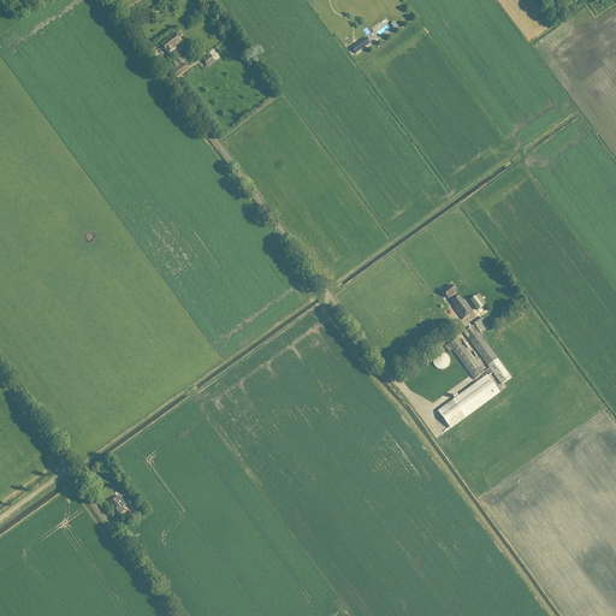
[(560,5),(551,12),(555,16),(562,10),(560,5)]
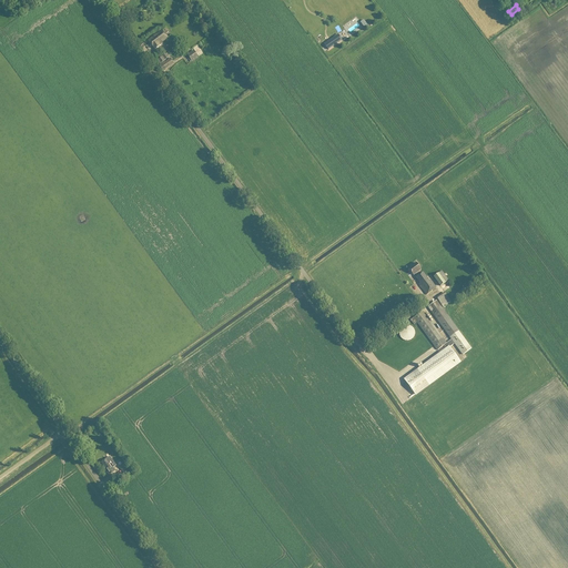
[(161,43),(168,38),(162,30),(148,41),(154,49),(161,44),(161,43)]
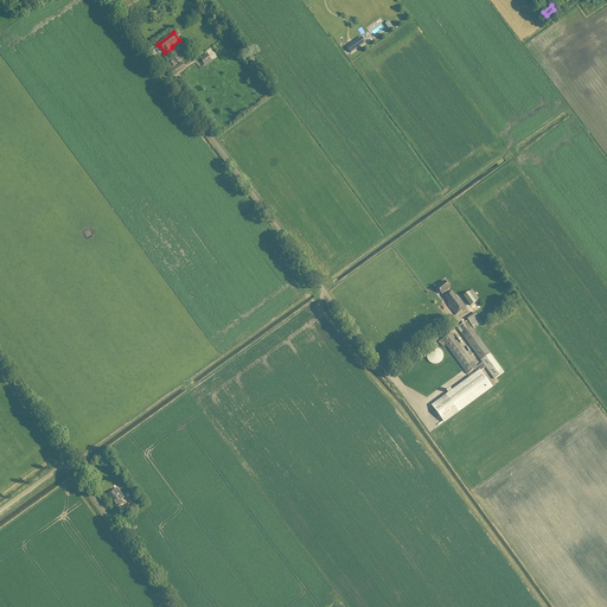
[(356,42),(346,48),(351,53),(360,48),(356,42)]
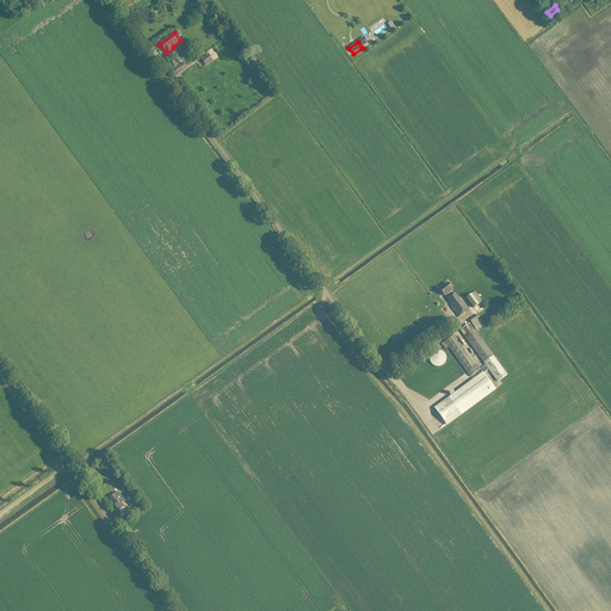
[(207,67),(214,62),(208,55),(202,60),(207,67)]
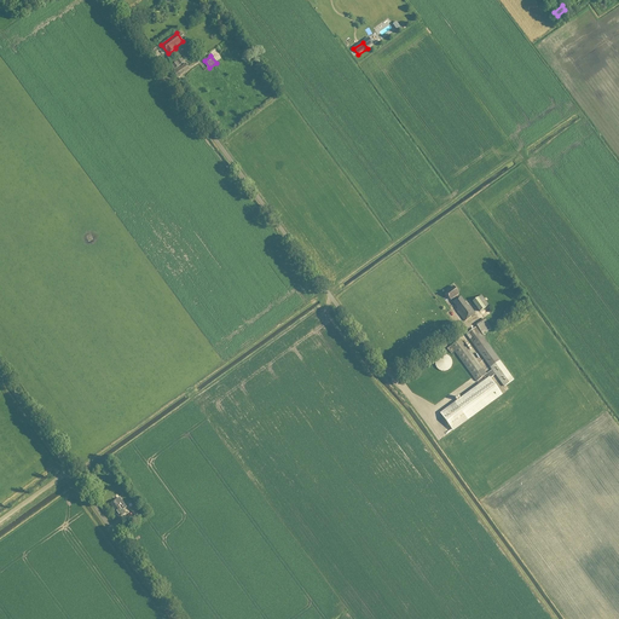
[(169,65),(171,67),(178,77),(189,69),(185,64),(180,68),(179,67),(177,63),(173,65),(172,64),(169,65)]
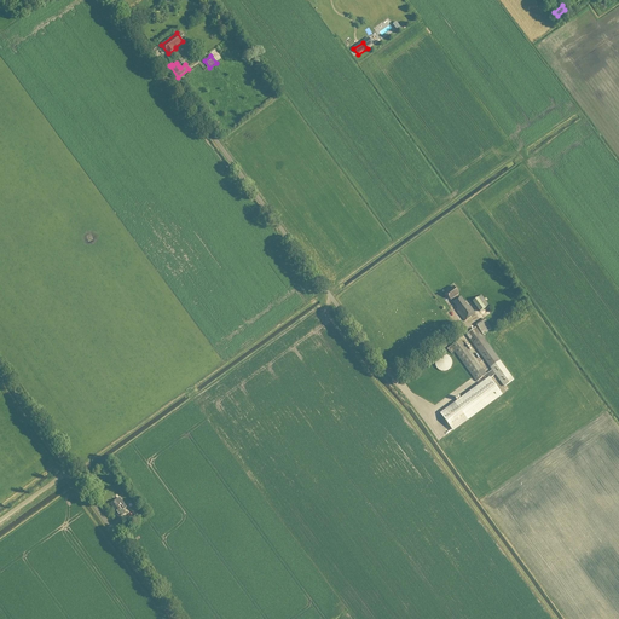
[(458,300),(456,296),(458,295),(453,288),(445,294),(450,301),(451,300),(457,308),(456,310),(458,313),(464,322),(475,313),(468,305),(467,306),(461,298),(458,300)]
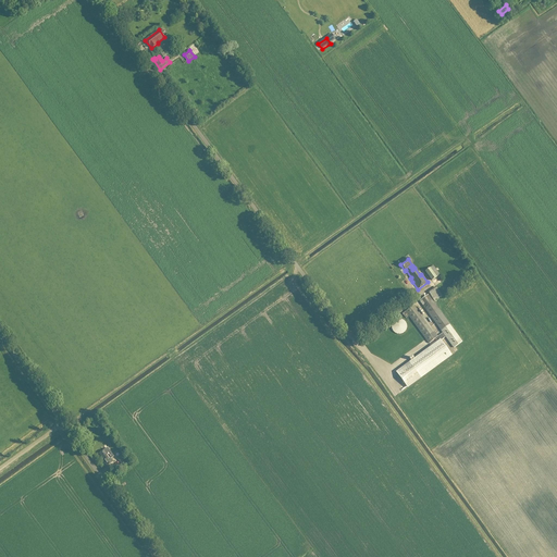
[(431,282),(440,275),(433,267),(425,272),(431,282)]
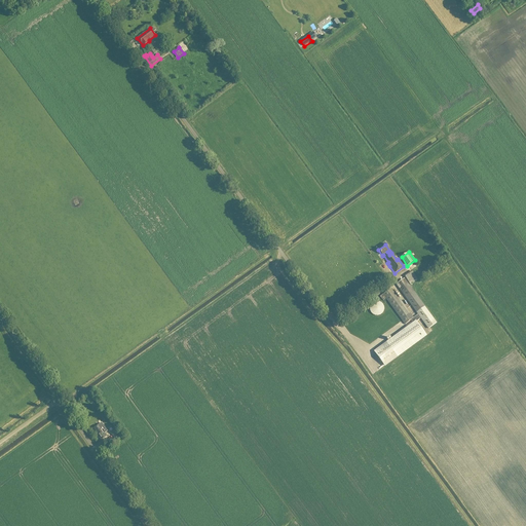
[(413,318),(391,289),(383,295),(405,325),(411,321),(413,324),(375,352),(384,366),(425,336),(416,323),(421,318),(428,329),(437,324),(404,279),(397,286),(418,315),(413,318)]
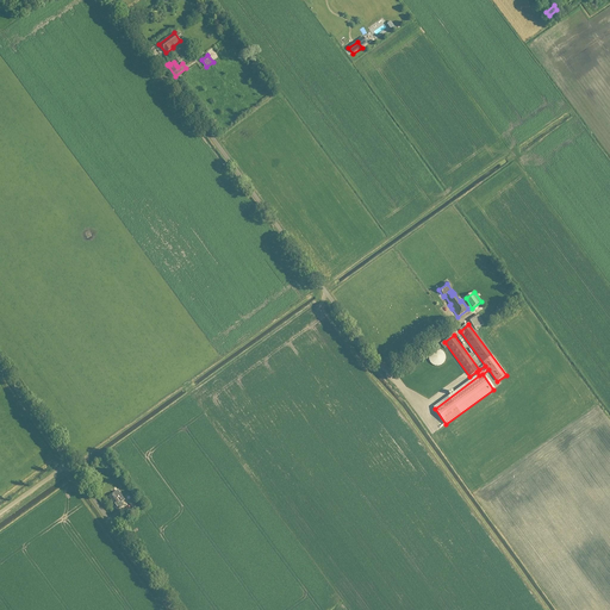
[(117,512),(124,508),(114,493),(109,498),(112,502),(111,503),(117,512)]
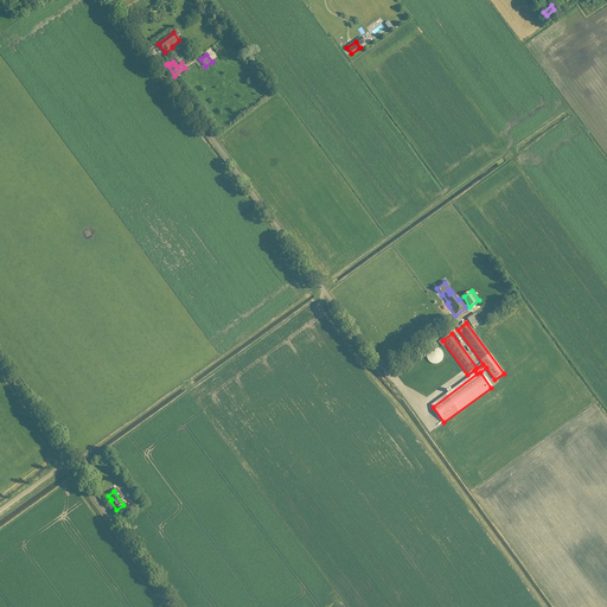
[(134,498),(129,502),(134,510),(140,506),(134,498)]
